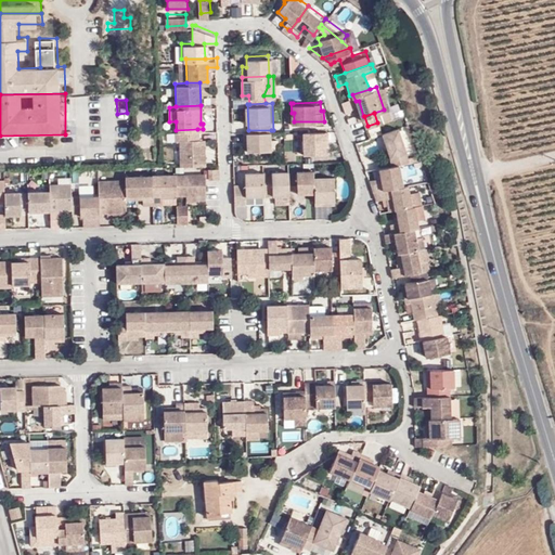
[(327,136),(330,136),(330,128),(305,129),(305,149),(327,149),(327,136)]
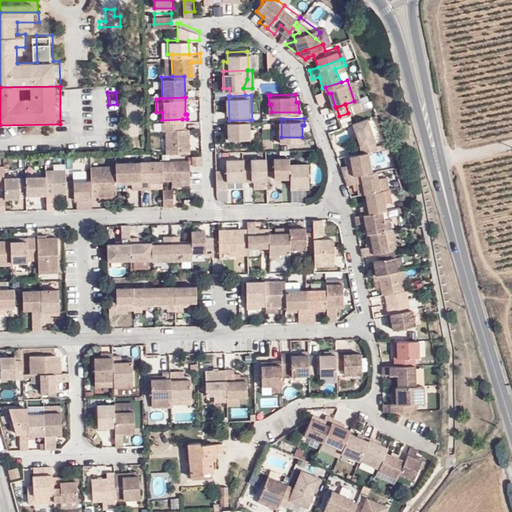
[(376,140),(368,118),(353,122),(361,145),(362,151),(370,150),(378,148),(376,140)]
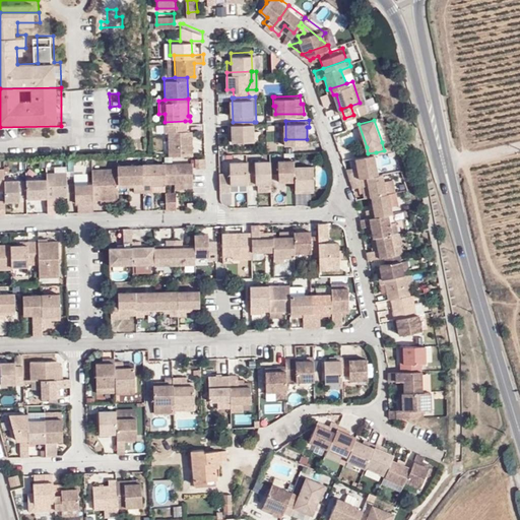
[(164,131),(168,132),(168,156),(193,155),(192,130),(186,130),(185,121),(165,122),(163,122),(164,131)]
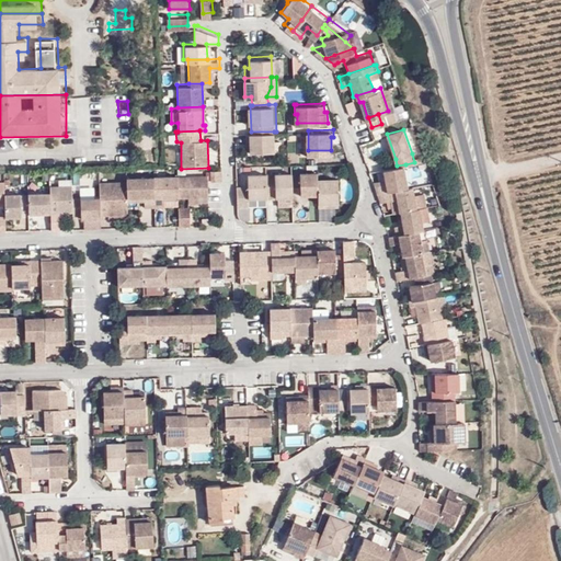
[(274,132),(251,132),(247,132),(248,140),(250,141),(251,152),(274,151),(274,132)]
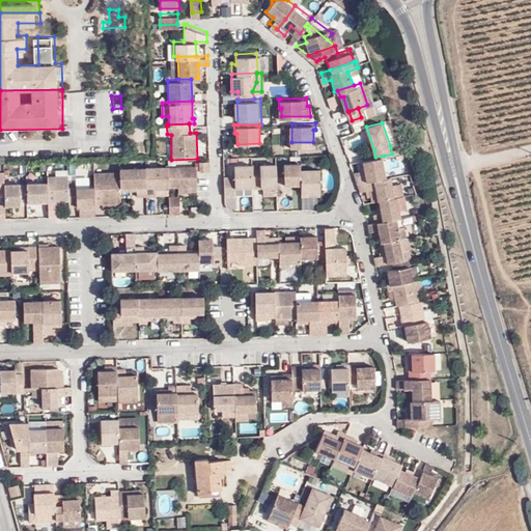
[(62,163),(67,163),(73,163),(73,154),(63,152),(62,163)]
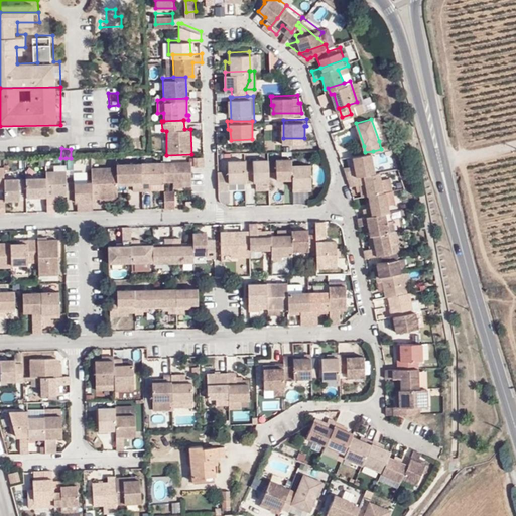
[(345,168),(348,179),(377,172),(373,151),(365,152),(350,155),(352,167),(345,168)]
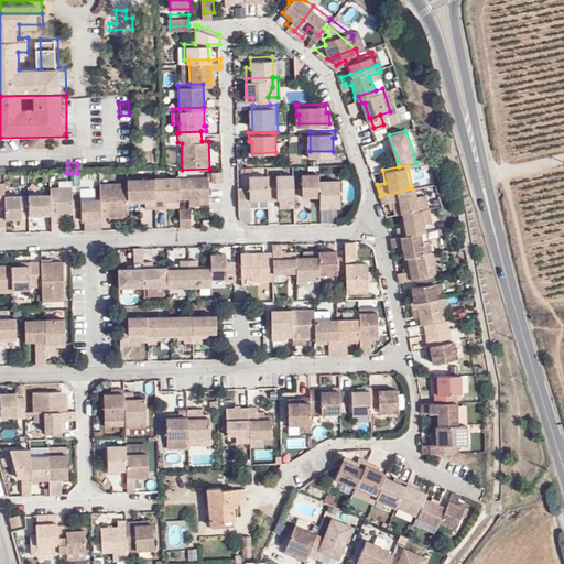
[(213,180),(224,179),(224,169),(213,169),(213,180)]
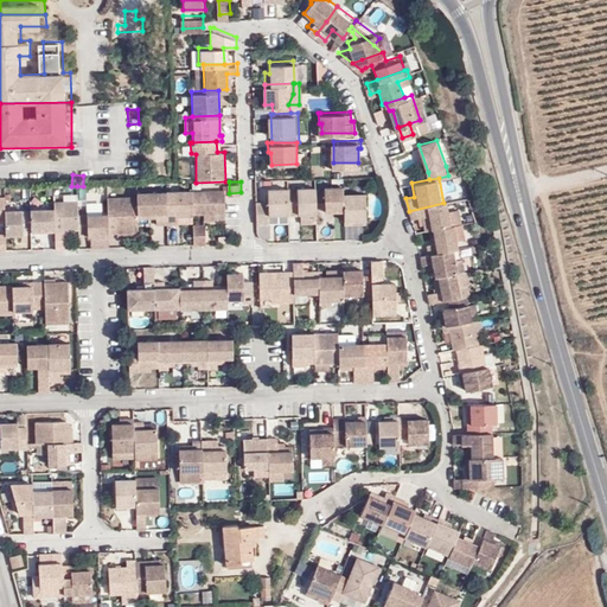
[(366,213),(365,185),(345,186),(346,211),(346,217),(357,217),(356,213),(366,213)]
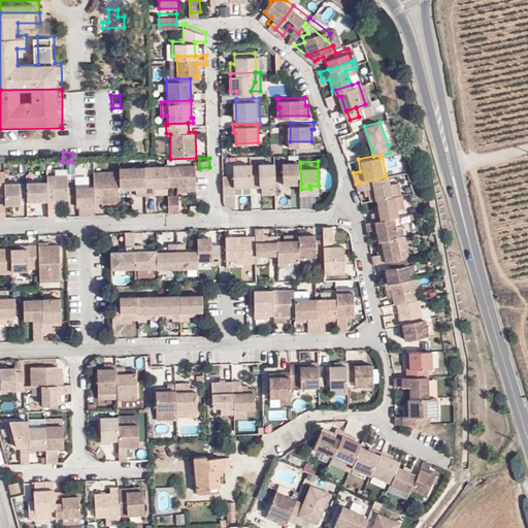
[(286,185),(301,184),(300,162),(286,163),(286,185)]
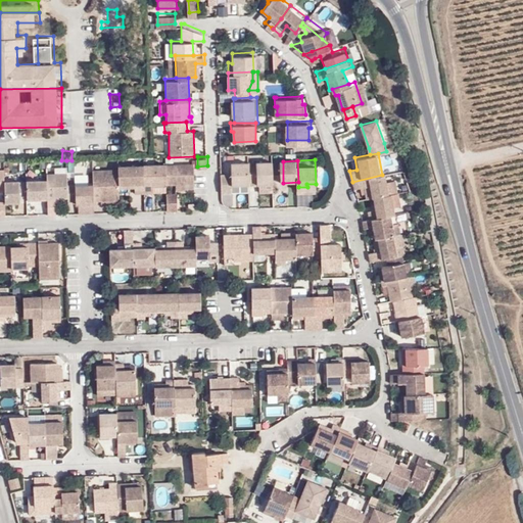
[(263,193),(276,192),(275,187),(274,162),(256,163),(257,170),(249,170),(249,187),(262,187),(263,193)]
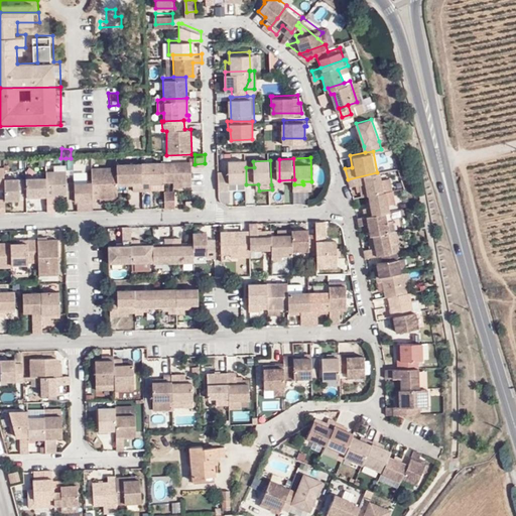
[(246,184),(246,167),(246,161),(228,161),(228,172),(218,172),(219,190),(229,190),(228,185),(246,184)]
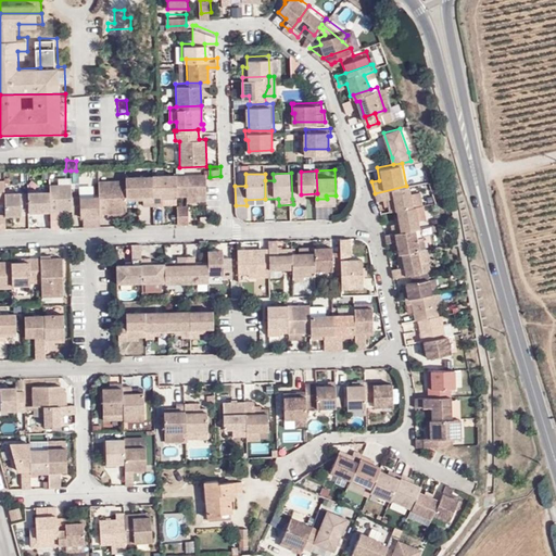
[(177,198),(176,175),(153,176),(154,206),(161,206),(161,199),(177,198)]
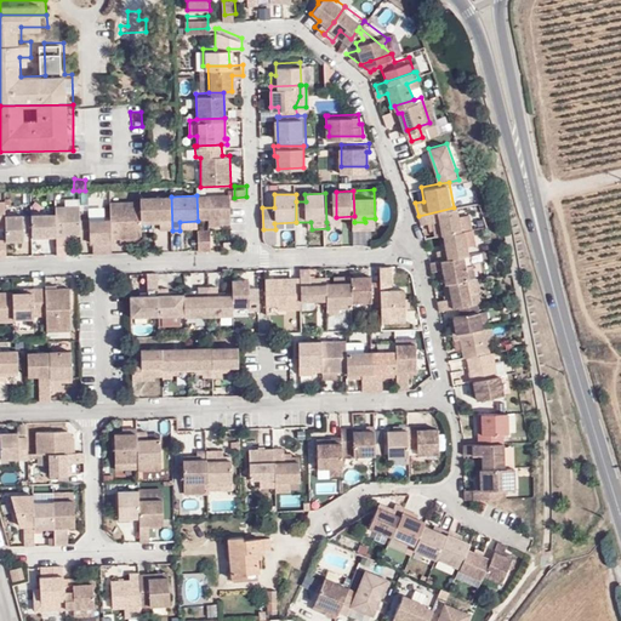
[(231,198),(231,195),(197,195),(198,221),(205,221),(211,221),(232,220),(231,198)]
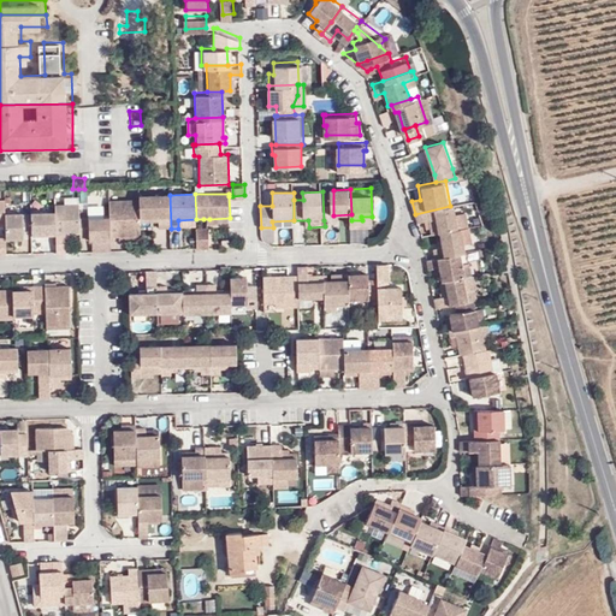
[(157,221),(158,229),(171,229),(170,195),(138,195),(138,197),(140,221),(157,221)]
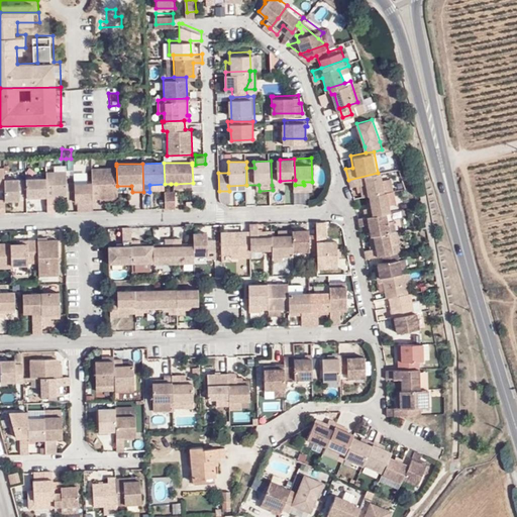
[(116,166),(91,166),(92,179),(92,199),(117,198),(117,186),(116,166)]
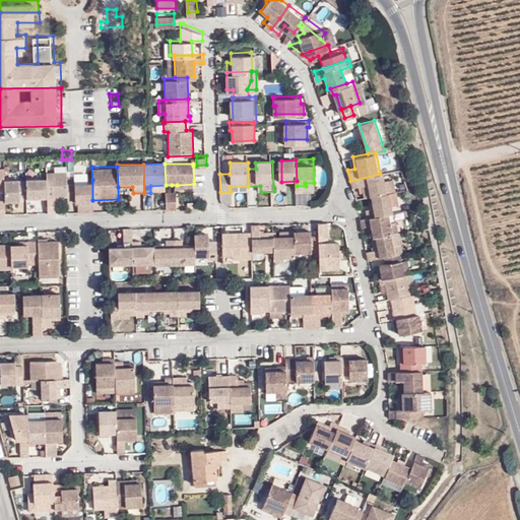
[(66,168),(47,168),(47,176),(47,194),(47,211),(55,210),(56,210),(56,195),(67,195),(67,180),(66,168)]
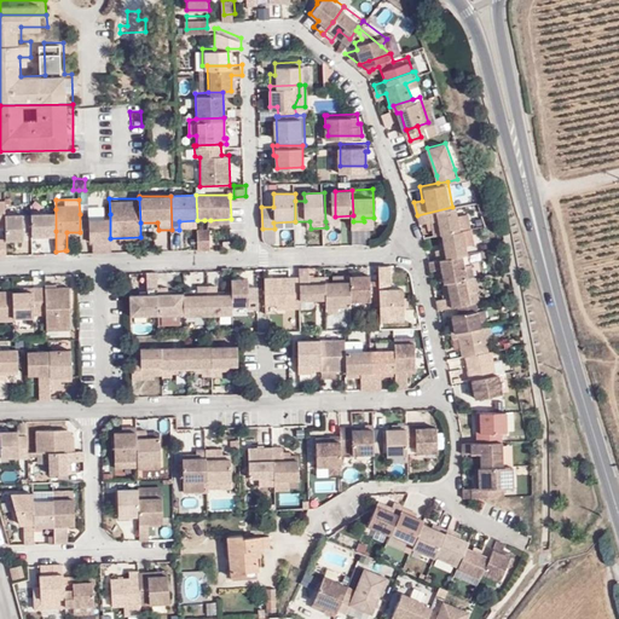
[(456,213),(455,206),(452,207),(417,215),(421,225),(429,224),(439,221),(441,232),(460,229),(456,213)]
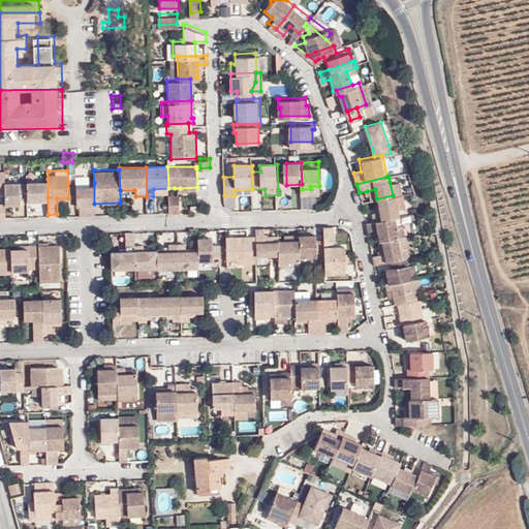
[(33,182),(33,180),(27,180),(28,195),(31,195),(32,201),(42,201),(42,196),(48,197),(48,179),(36,180),(36,182),(33,182)]
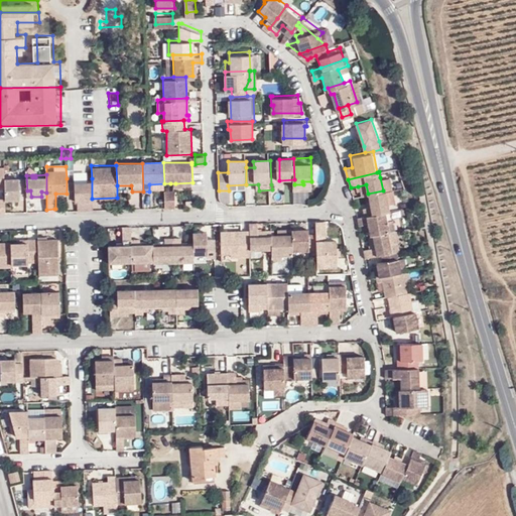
[(27,190),(26,175),(5,176),(5,189),(5,198),(13,198),(14,191),(27,190)]
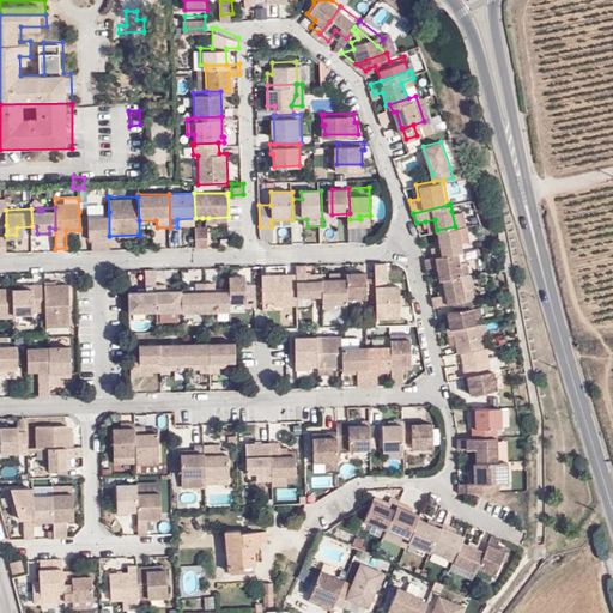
[(467,224),(462,208),(451,211),(455,226),(460,225),(466,224),(467,224)]
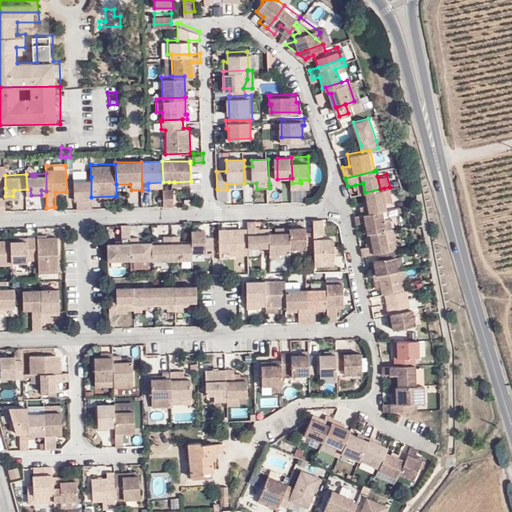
[(91,197),(91,177),(66,177),(66,192),(66,193),(73,193),(73,197),(79,197),(91,197)]
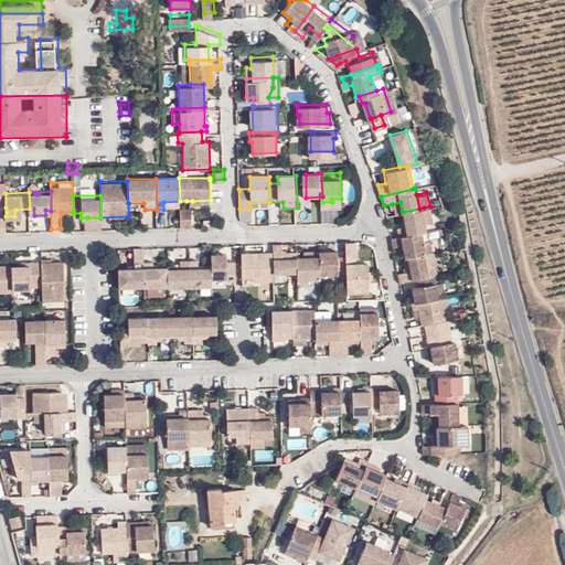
[(403,212),(401,202),(392,204),(394,214),(403,212)]
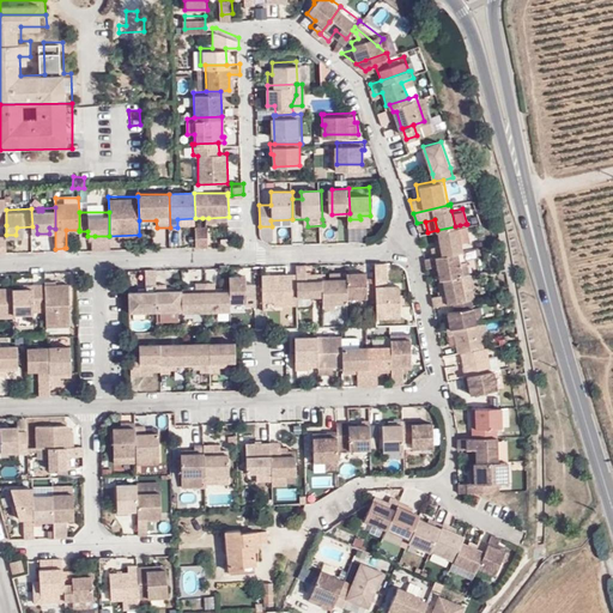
[(208,244),(208,224),(195,224),(195,244),(208,244)]
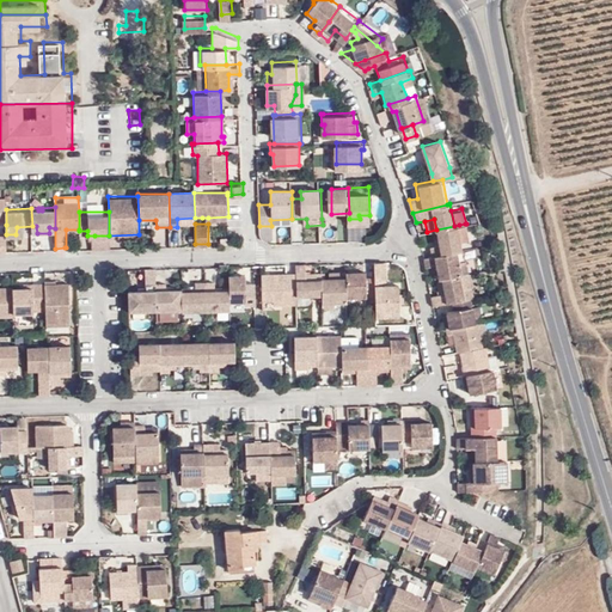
[(469,239),(465,224),(459,225),(463,240),(469,239)]
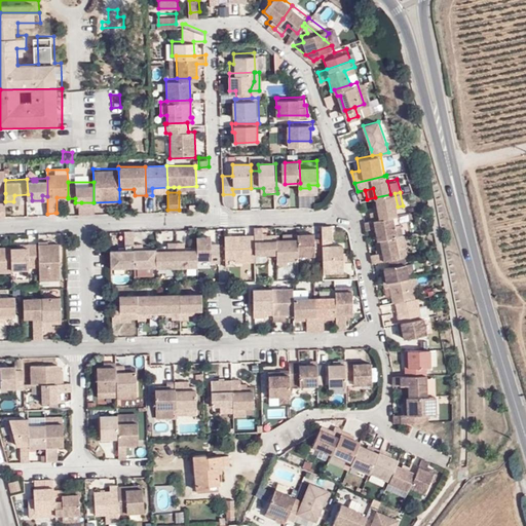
[(398,207),(395,193),(390,194),(375,197),(378,212),(371,213),(371,220),(392,216),(399,215),(398,207)]
